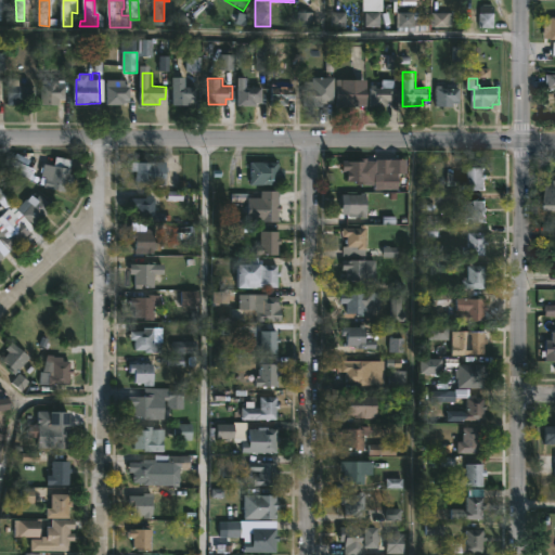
[(66,86),(66,99),(61,99),(61,105),(41,105),(42,79),(61,79),(60,85),(66,86)]
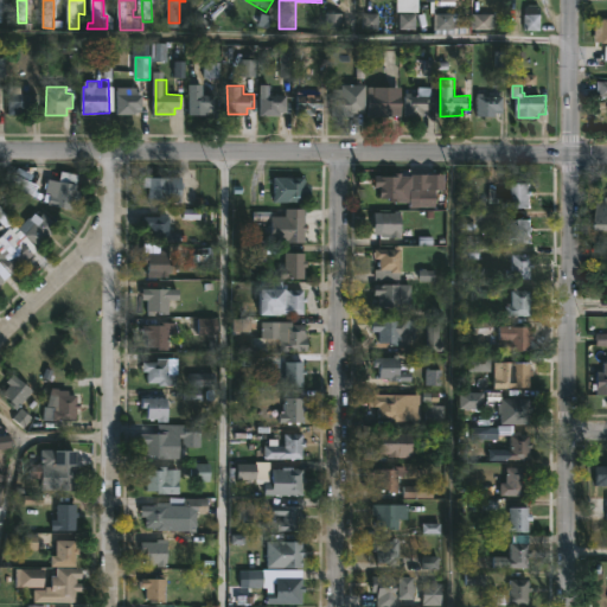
[(142,87),(142,94),(145,94),(145,112),(139,112),(139,114),(120,114),(120,87),(142,87)]
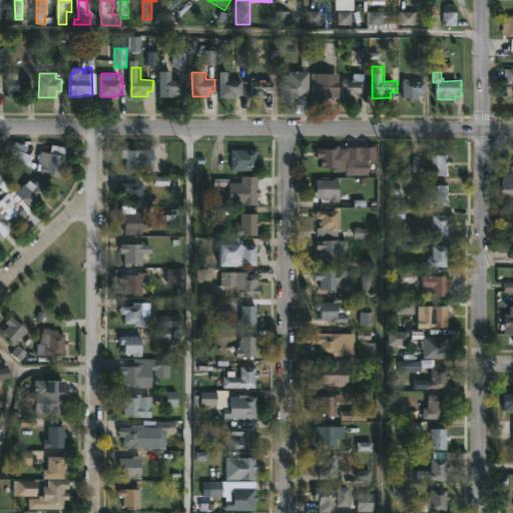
[(319,73),(320,81),(336,81),(336,92),(331,92),(331,97),(315,97),(314,73),(319,73)]
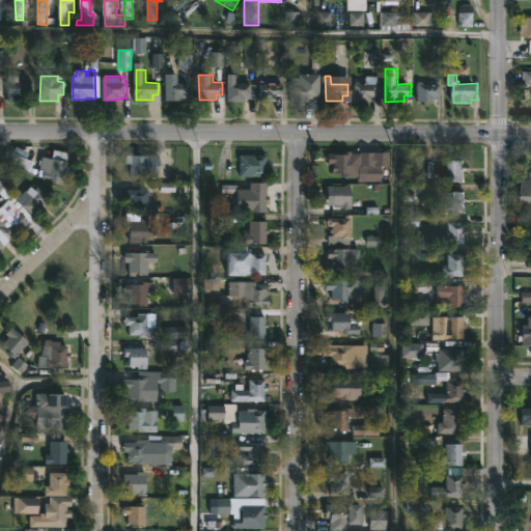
[(373,96),(373,102),(357,102),(357,99),(355,99),(355,95),(357,95),(357,84),(367,84),(367,76),(380,76),(380,96),(373,96)]
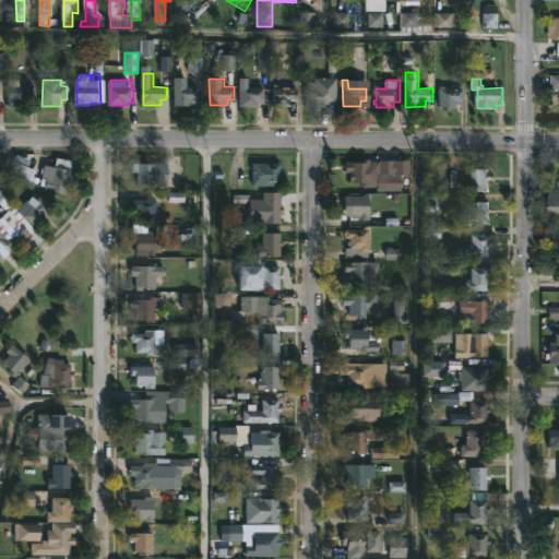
[(259,81),(259,87),(266,87),(266,103),(260,103),(260,106),(240,105),(240,88),(242,88),(242,84),(250,84),(250,87),(252,87),(252,81),(259,81)]
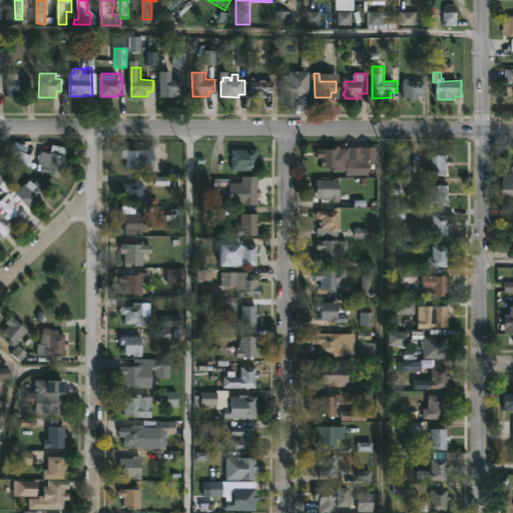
[(166,77),(166,79),(184,80),(184,94),(178,94),(178,97),(168,97),(168,99),(160,99),(162,77),(166,77)]
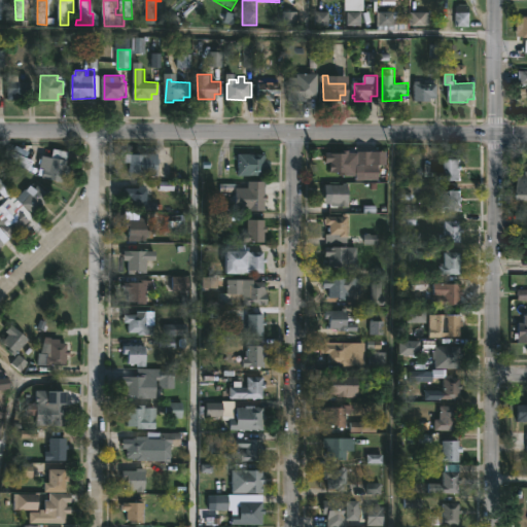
[(282,96),(282,97),(277,97),(276,101),(260,101),(260,79),(266,80),(266,82),(282,83),(282,96)]
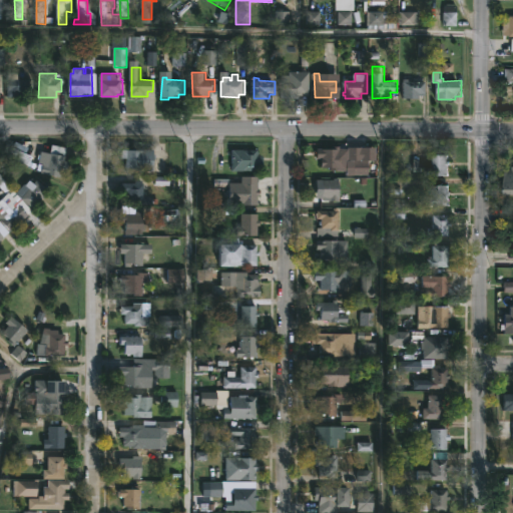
[(29,95),(10,95),(10,78),(36,78),(36,95),(29,95)]
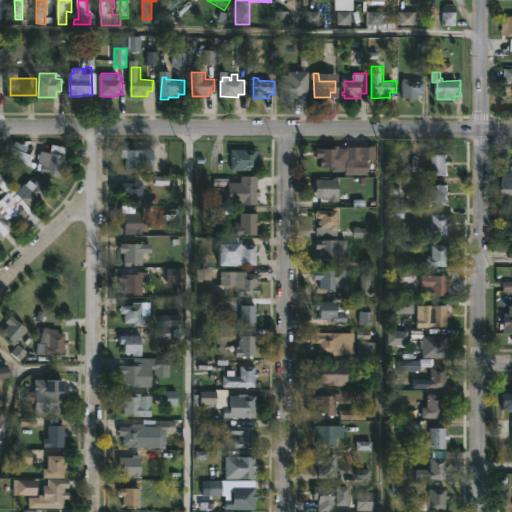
[(288,78),(288,80),(304,80),(304,92),(298,92),(298,96),(283,97),(283,80),(284,78),(288,78)]
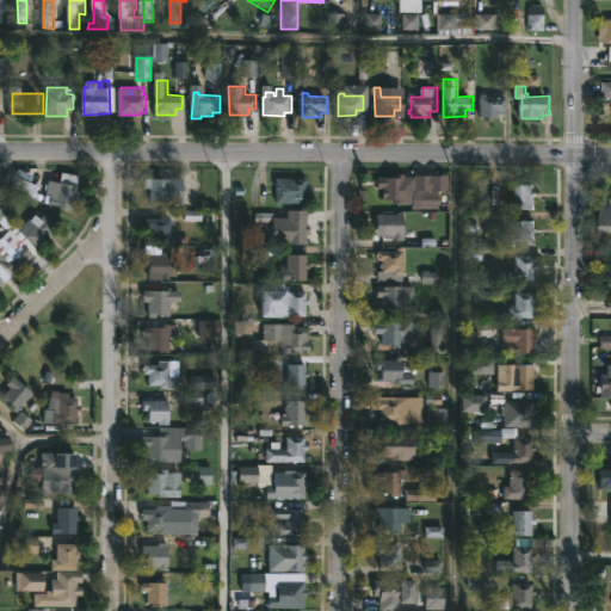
[(510,97),(510,111),(504,110),(503,116),(483,116),(483,93),(489,93),(489,97),(510,97)]
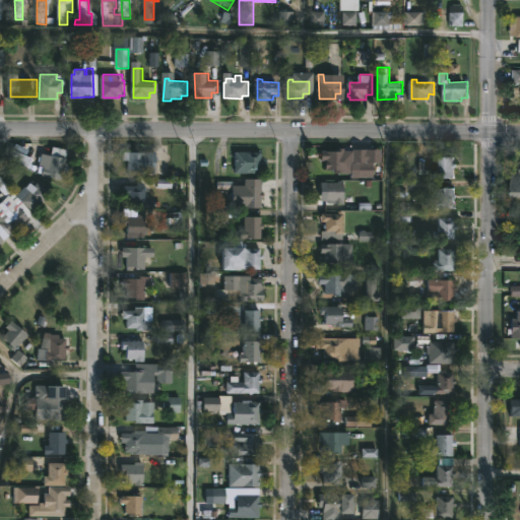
[(68,150),(66,163),(71,164),(69,173),(64,172),(62,181),(42,176),(43,173),(36,172),(38,165),(43,167),(46,154),(47,154),(48,151),(53,152),(54,146),(69,149),(68,150)]
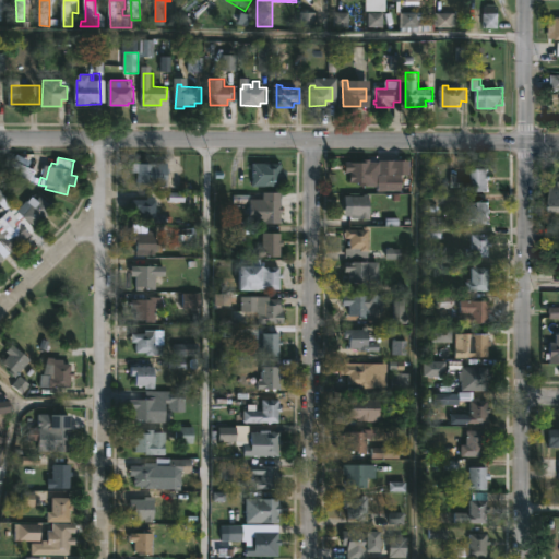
[(11,173),(30,181),(36,168),(16,159),(11,173)]
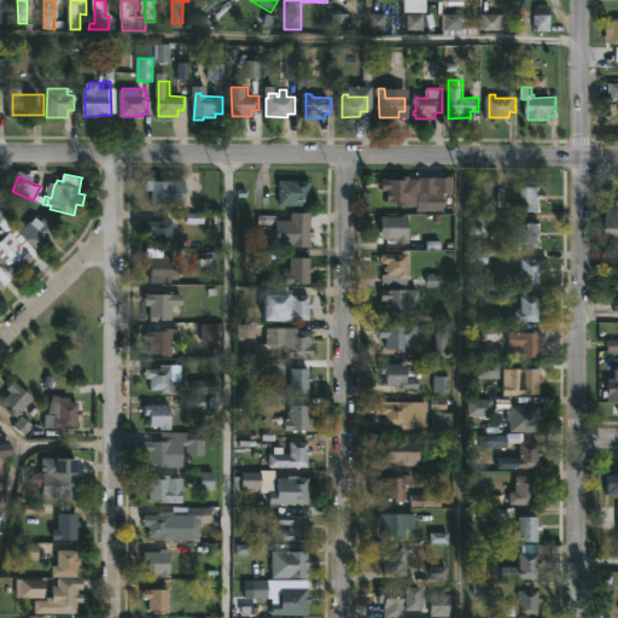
[(448,176),(448,192),(441,192),(441,210),(397,211),(397,202),(390,202),(390,190),(385,190),(385,179),(448,176)]
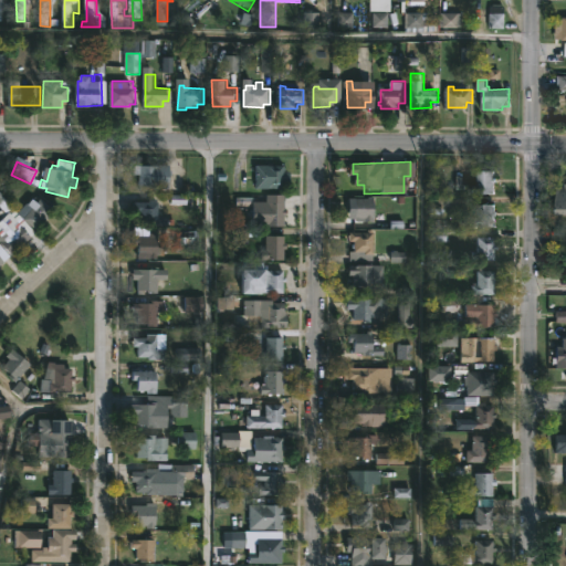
[(171,165),(171,188),(152,187),(152,185),(142,185),(142,174),(137,174),(137,165),(171,165)]
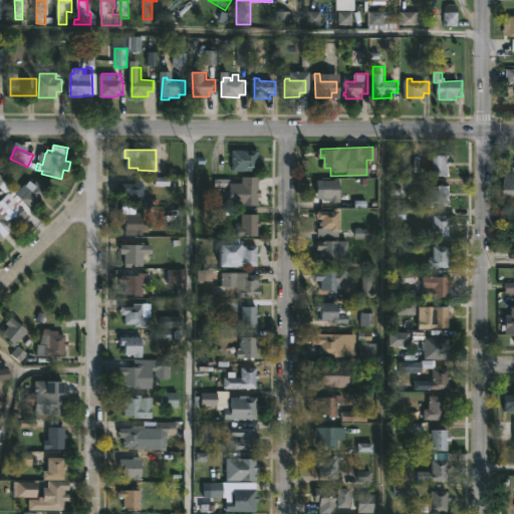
[(258,173),(232,173),(232,151),(258,151),(258,173)]
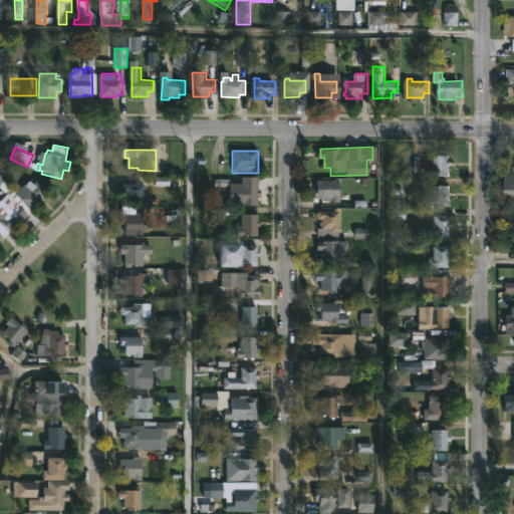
[(448,164),(448,174),(412,174),(412,159),(418,159),(418,167),(430,167),(430,154),(448,154),(448,164)]
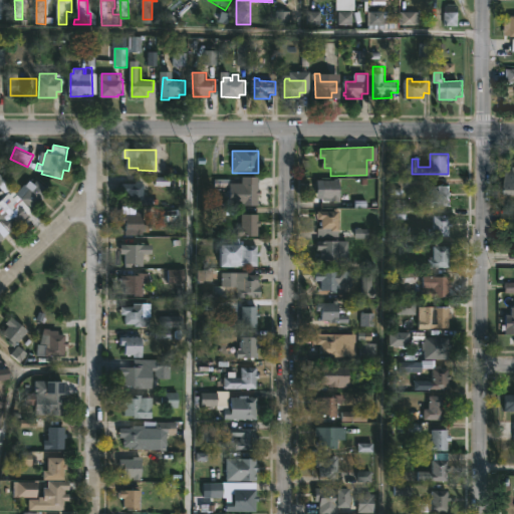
[(513,166),(513,193),(497,193),(497,177),(503,177),(503,169),(509,169),(509,166),(513,166)]
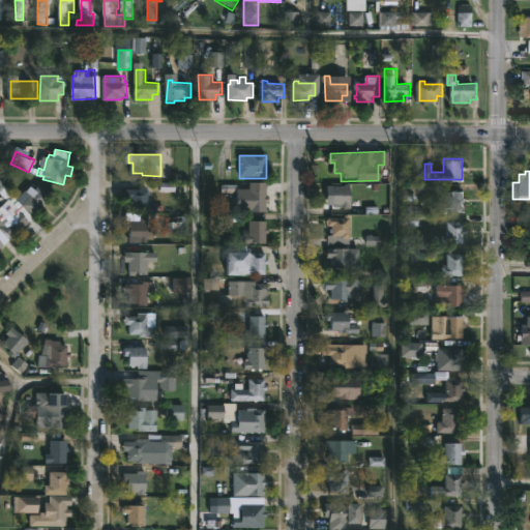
[(268,183),(268,212),(245,212),(245,203),(249,203),(248,182),(268,183)]
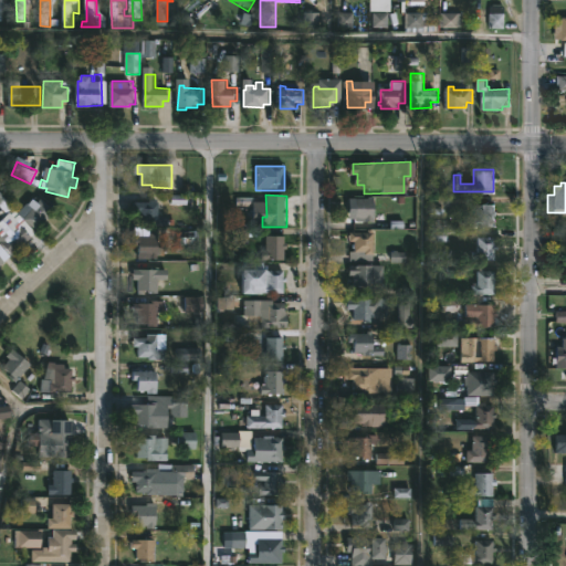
[(373,197),(373,221),(364,221),(364,219),(354,218),(354,211),(353,211),(353,208),(349,208),(349,199),(368,199),(368,197),(373,197)]
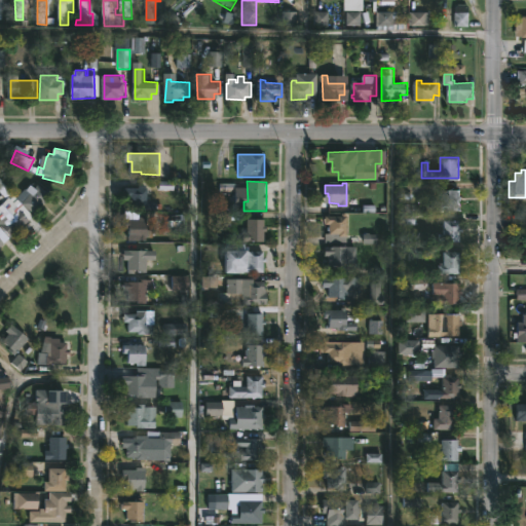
[(31,184),(36,188),(39,184),(48,193),(45,197),(47,199),(34,214),(17,197),(31,184)]
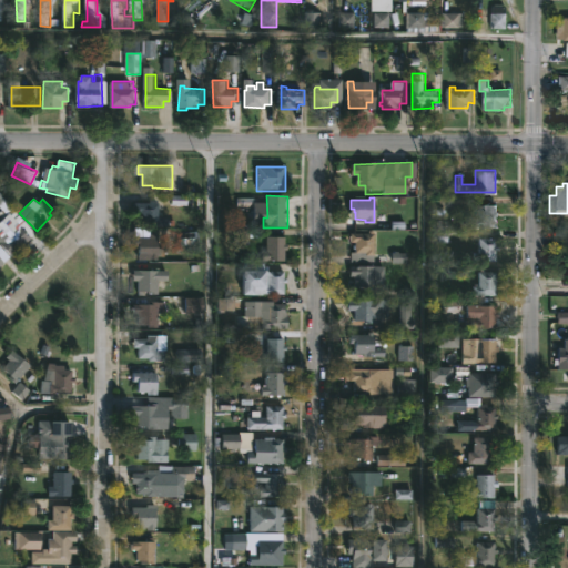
[(159,211),(159,217),(170,217),(170,225),(154,225),(154,222),(140,221),(140,212),(137,212),(137,202),(151,203),(151,200),(164,200),(163,211),(159,211)]
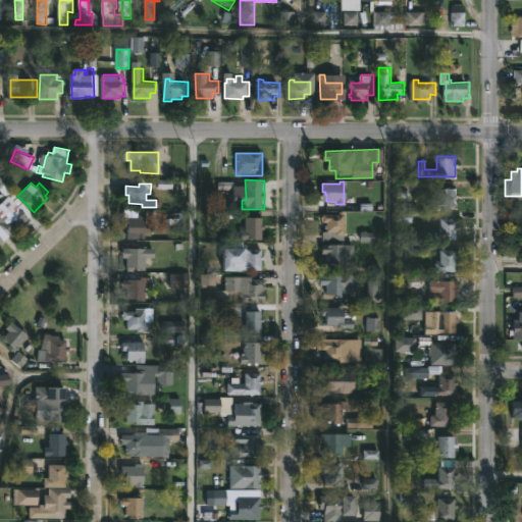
[(453,187),(453,194),(456,194),(456,197),(453,197),(453,208),(432,208),(432,200),(437,200),(437,187),(453,187)]
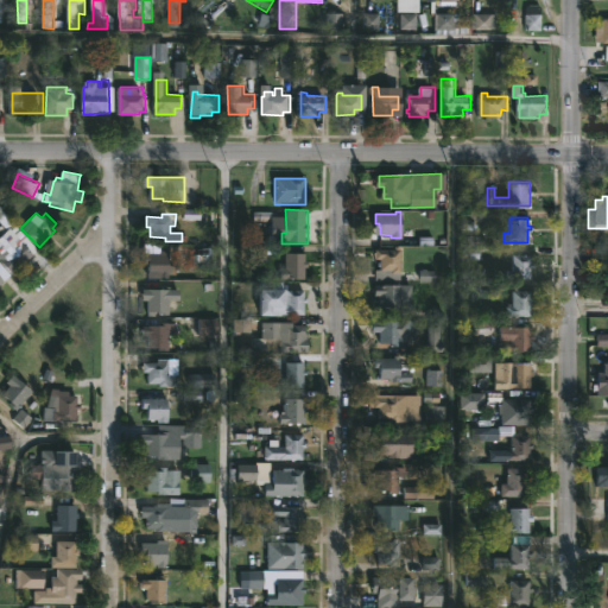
[(19,228),(37,247),(31,252),(35,255),(13,273),(0,259),(0,241),(2,245),(8,239),(10,240),(14,236),(10,232),(16,226),(19,228)]
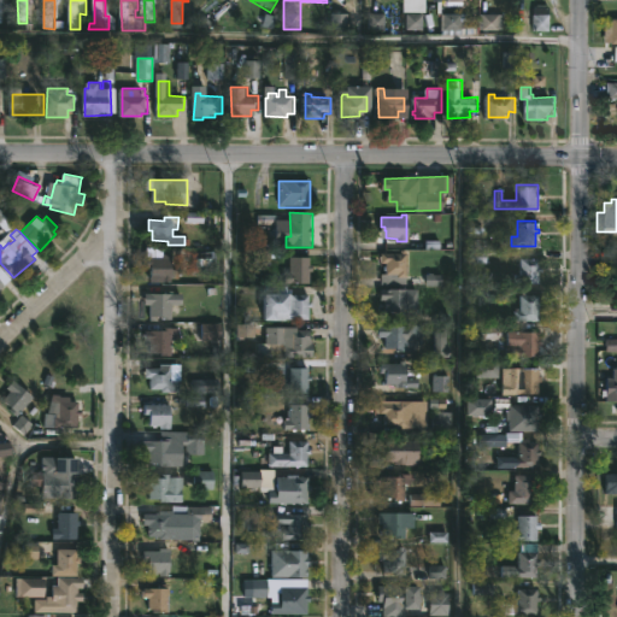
[(175,253),(174,285),(168,283),(168,280),(153,278),(154,268),(148,268),(148,258),(166,258),(168,253),(175,253)]
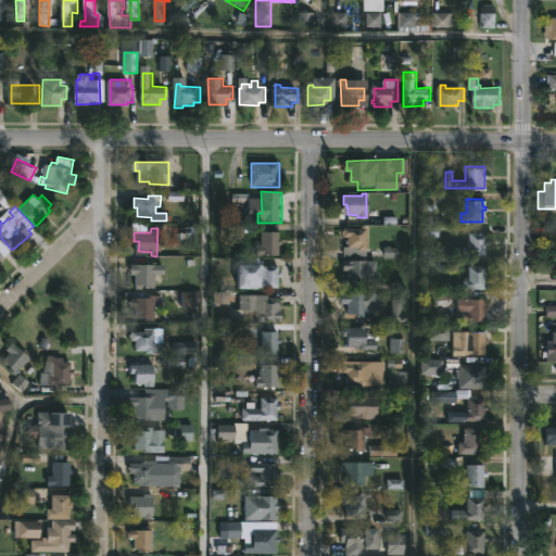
[(368,255),(368,282),(357,282),(357,280),(350,280),(350,269),(345,269),(345,228),(368,228),(368,255)]
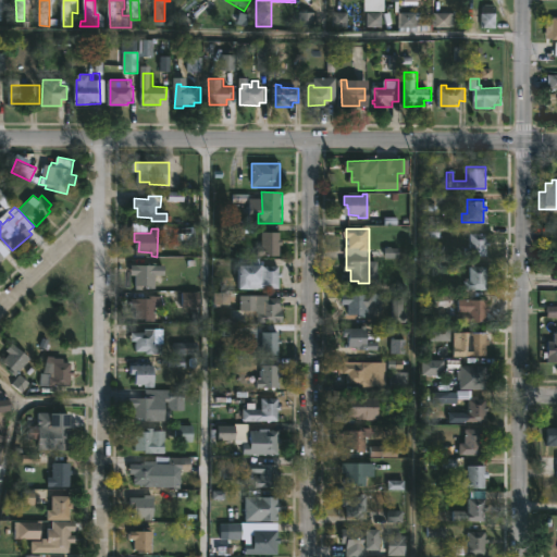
[(279,233),(279,239),(282,240),(282,256),(257,256),(257,247),(261,247),(262,233),(279,233)]
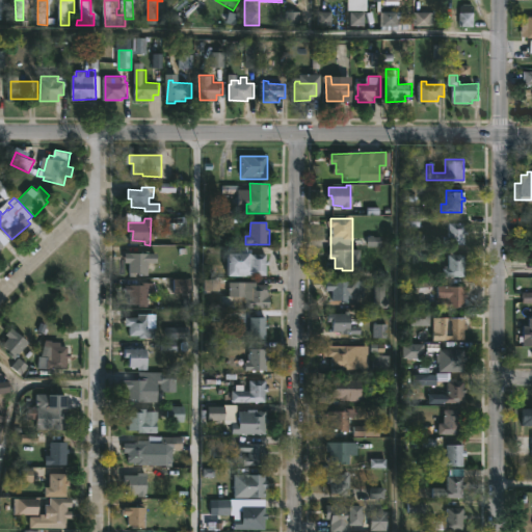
[(463,233),(463,235),(460,235),(460,246),(440,245),(440,237),(445,237),(445,223),(460,223),(460,230),(463,230),(463,233)]
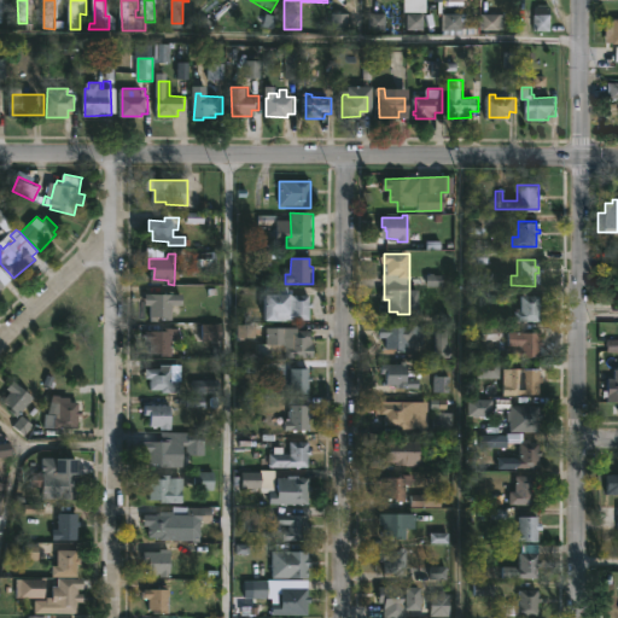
[(11,281),(0,290),(0,292),(1,293),(0,295),(0,266),(13,279),(11,281)]
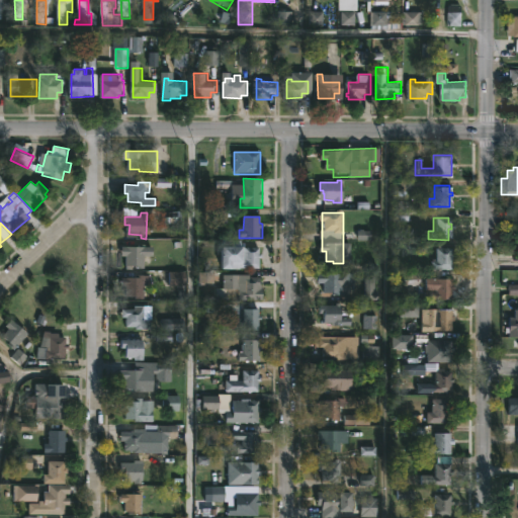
[(144,245),(144,246),(154,246),(154,254),(146,254),(146,269),(137,268),(137,264),(135,264),(135,269),(127,268),(127,255),(123,255),(123,246),(140,246),(140,243),(144,243),(144,245)]
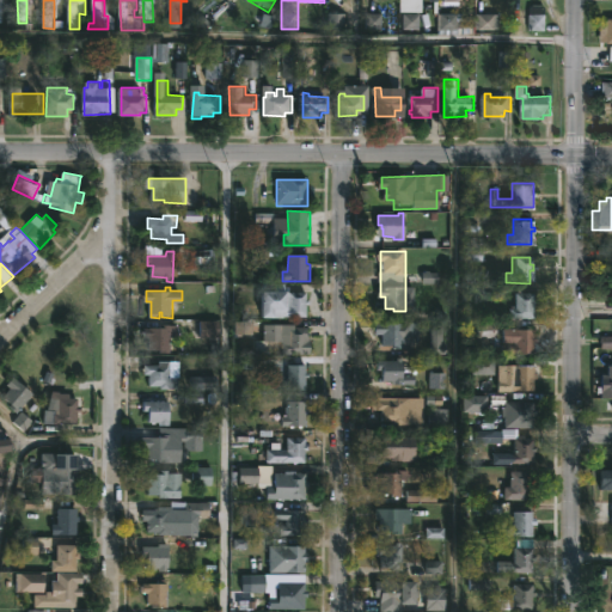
[(518,289),(518,293),(527,293),(527,291),(531,291),(531,318),(526,318),(526,320),(518,318),(518,320),(515,320),(515,318),(508,319),(507,318),(507,306),(510,306),(512,308),(512,293),(514,293),(514,289),(518,289)]
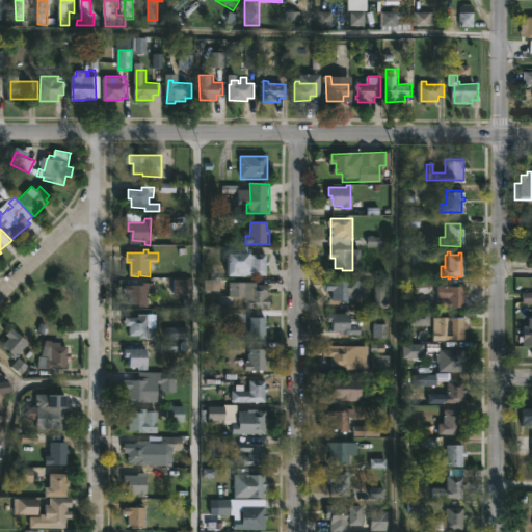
[(268,254),(268,261),(271,261),(271,265),(268,265),(268,275),(230,275),(230,254),(268,254)]
